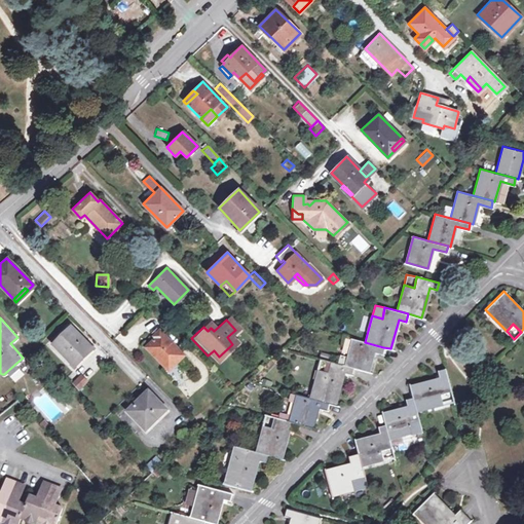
[(69,325),(51,343),(72,364),(89,346),(69,325)]
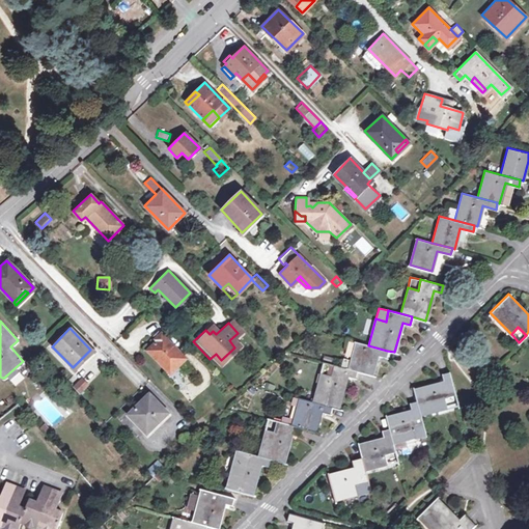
[(185,358),(160,332),(155,337),(157,340),(146,351),(169,373),(185,358)]
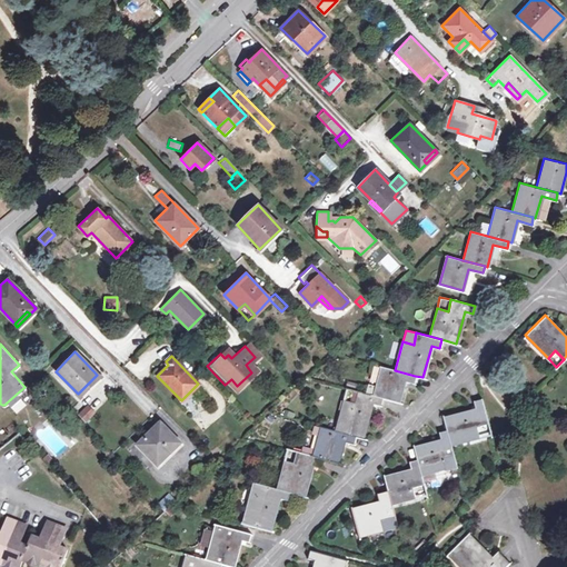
[(374,395),(381,397),(398,401),(404,380),(413,383),(415,376),(395,370),(381,366),(374,395)]
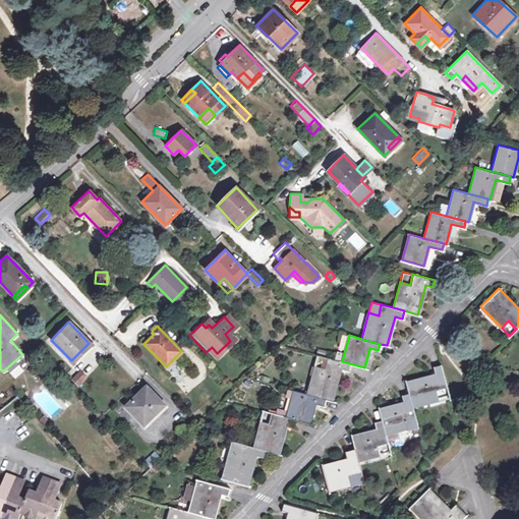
[(212,347),(206,352),(212,358),(217,353),(212,347)]
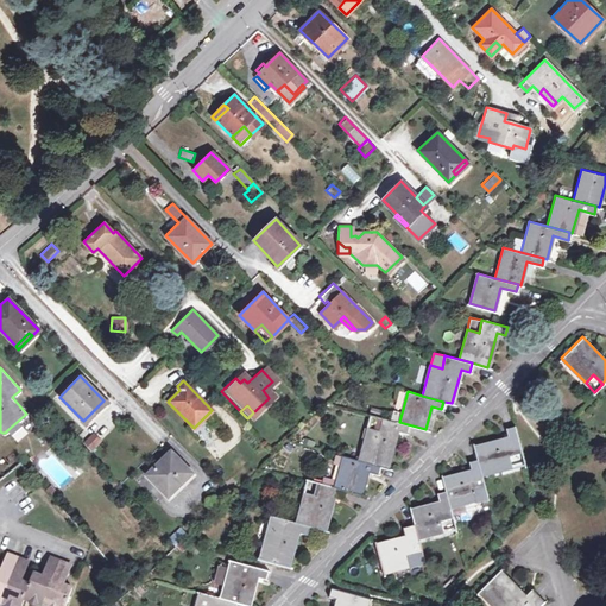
[(377,416),(370,415),(367,425),(378,429),(382,417),(377,416)]
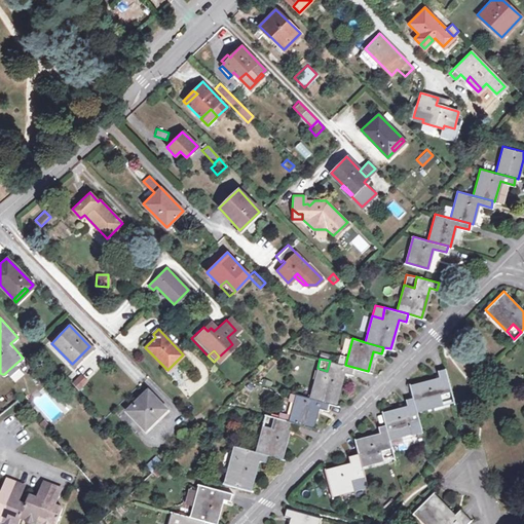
[(317,368),(309,398),(328,403),(335,404),(343,372),(350,374),(352,367),(345,365),(330,361),(327,371),(317,368)]
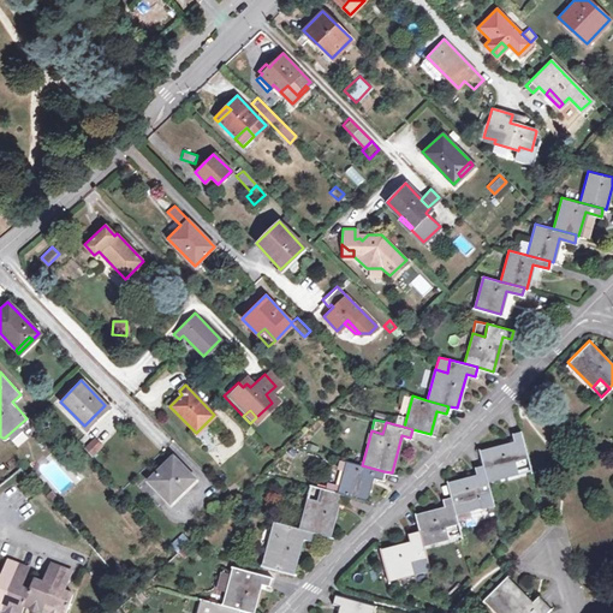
[(22,429),(18,426),(7,435),(11,439),(22,429)]
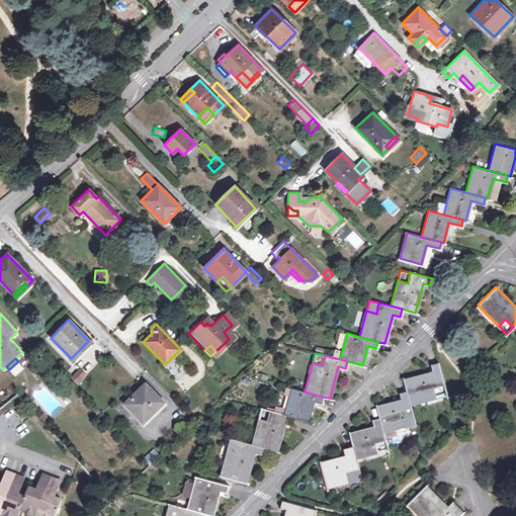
[(403,379),(406,391),(410,404),(435,397),(433,388),(444,384),(438,362),(430,364),(432,371),(403,379)]
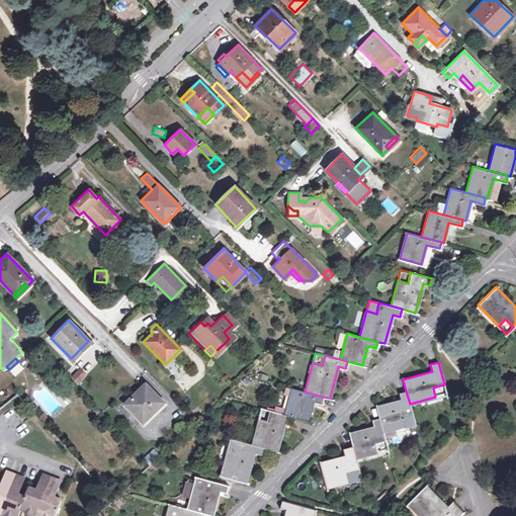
[(70,376),(75,383),(84,375),(78,369),(70,376)]
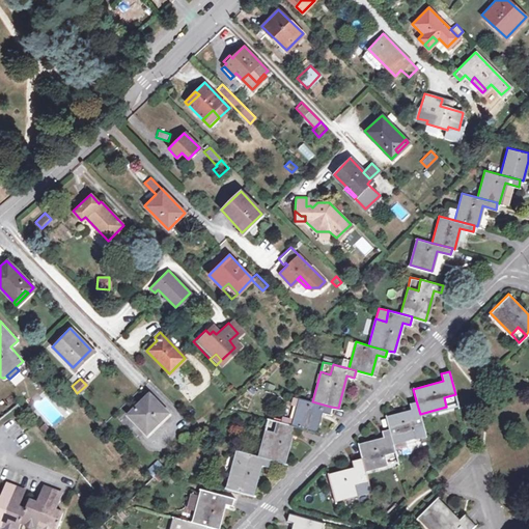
[(147,393),(127,414),(145,433),(166,413),(147,393)]
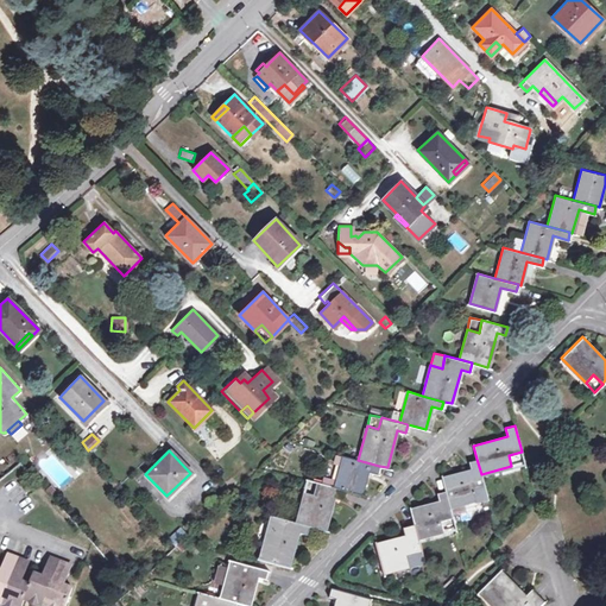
[(524,462),(522,452),(509,455),(511,466),(524,462)]
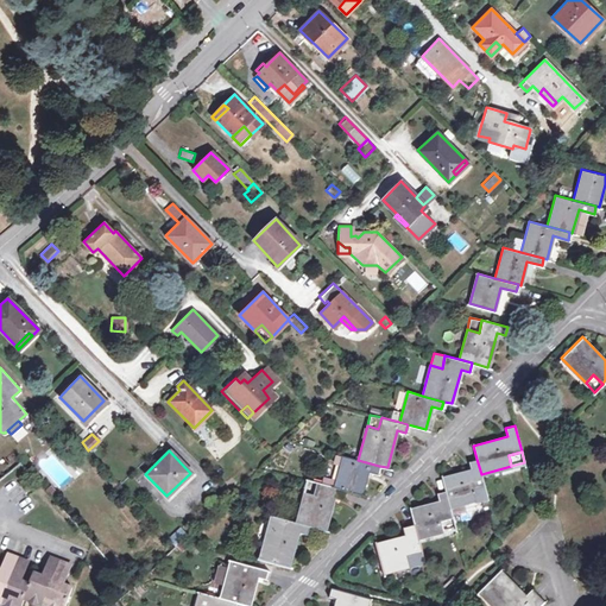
[(377,474),(379,466),(358,460),(342,455),(341,455),(335,454),(333,462),(340,465),(334,486),(345,490),(360,494),(366,471),(377,474)]
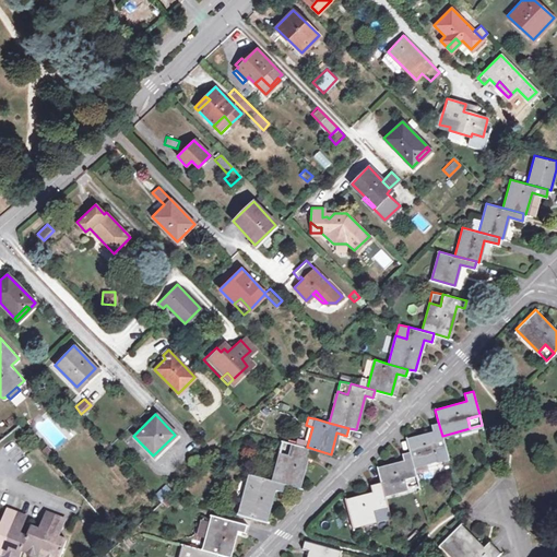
[(409,450),(413,465),(448,455),(442,436),(438,422),(430,424),(433,431),(405,438),(409,450)]
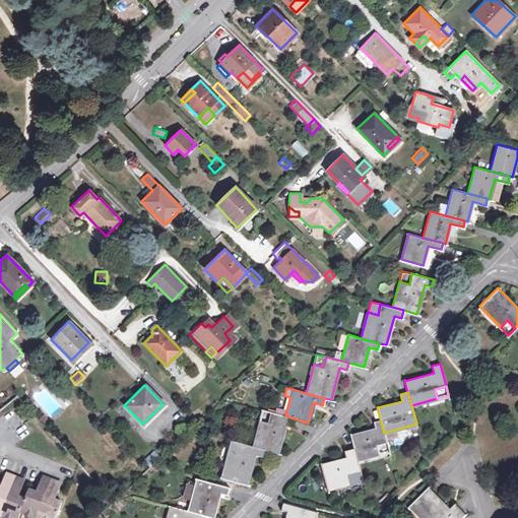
[(190,412),(196,418),(203,411),(197,405),(190,412)]
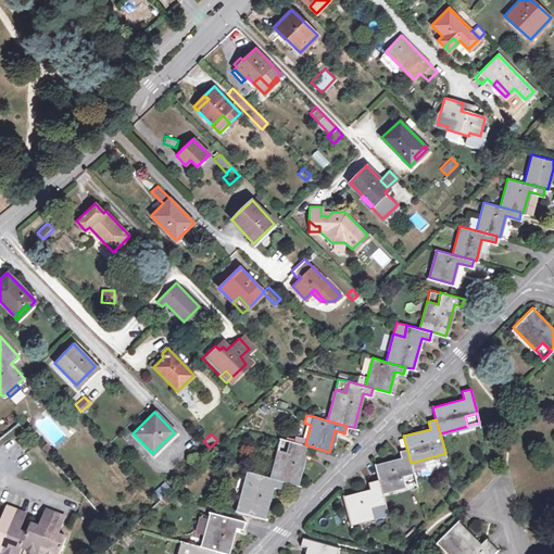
[(280,438),(277,449),(286,452),(289,440),(280,438)]
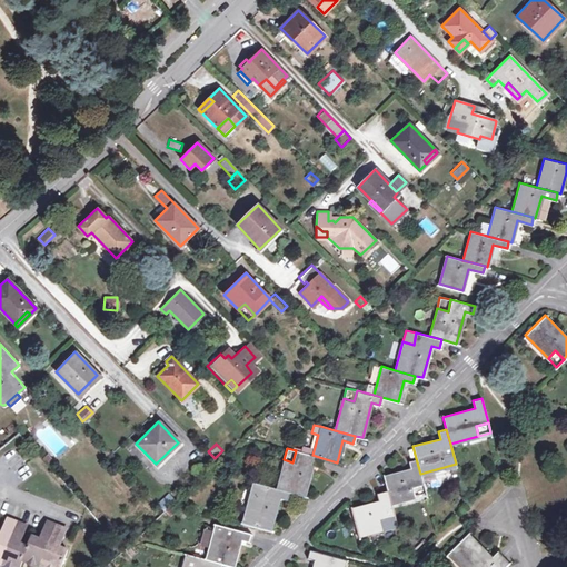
[(276,489),(288,493),(304,496),(312,464),(320,466),(322,458),(312,455),(296,450),(292,463),(284,459),(276,489)]
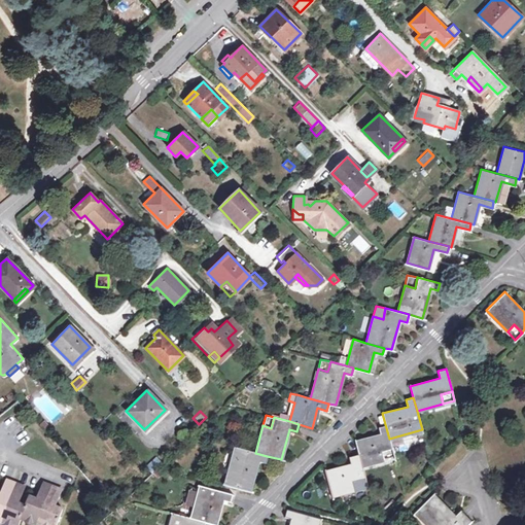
[(50,427),(44,419),(40,422),(46,430),(50,427)]
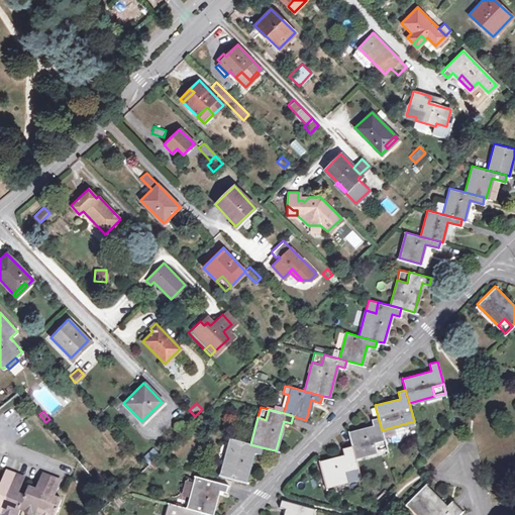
[(384,439),(382,430),(378,416),(371,418),(373,425),(348,432),(351,445),(354,457),(376,451),(374,442),(384,439)]
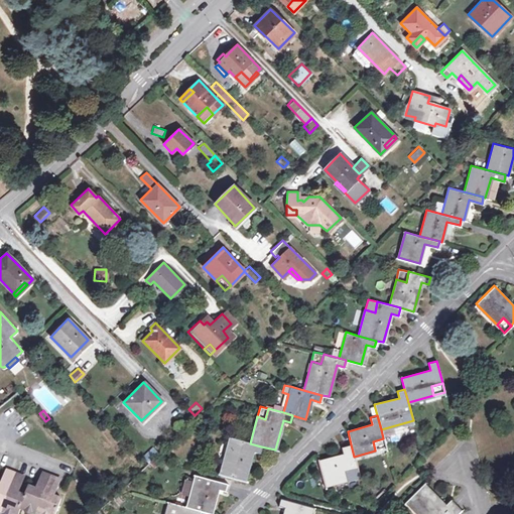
[(229,437),(226,447),(236,451),(238,440),(229,437)]
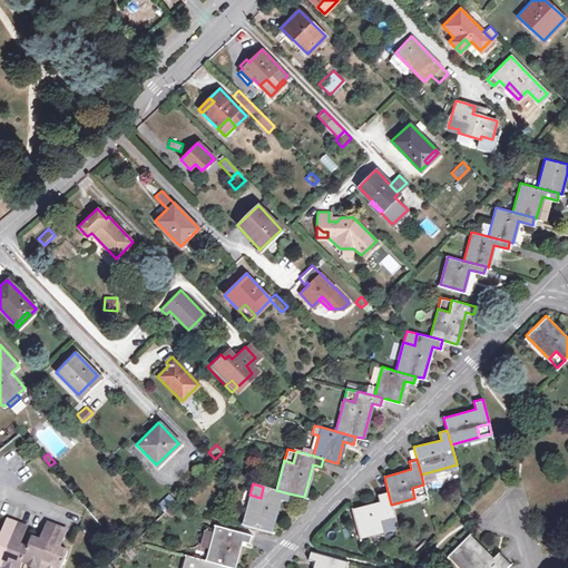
[(427,495),(423,485),(412,488),(414,498),(427,495)]
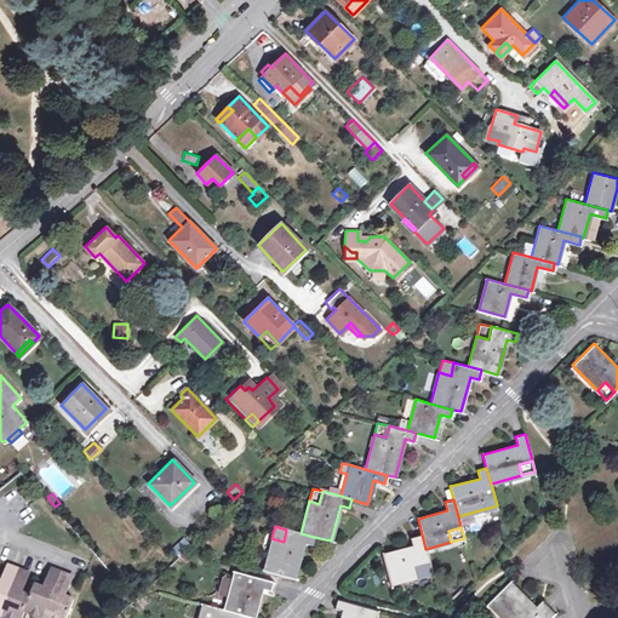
[(314,537),(301,533),(286,530),(284,542),(272,538),(263,570),(293,577),(302,542),(312,545),(314,537)]
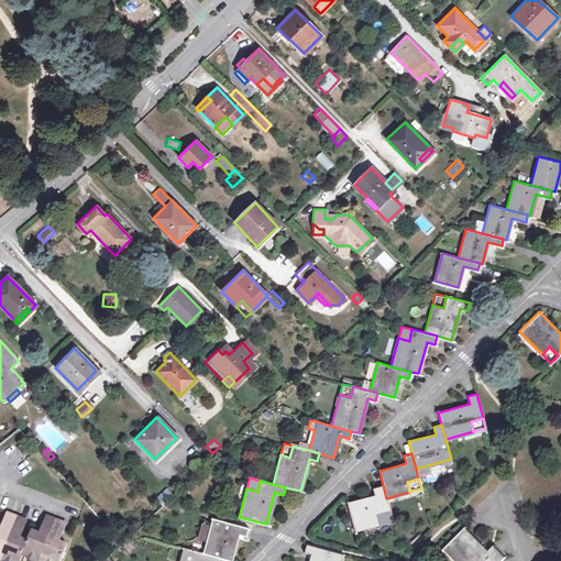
[(386,498),(383,485),(372,487),(374,496),(348,503),(355,530),(377,524),(374,514),(389,509),(386,498)]
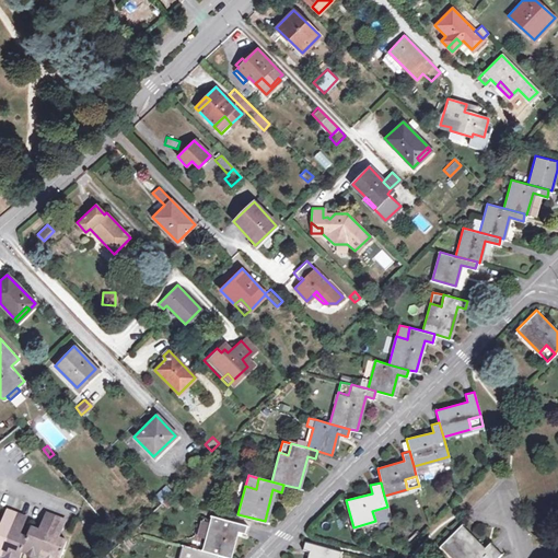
[(172,490),(165,484),(153,495),(160,502),(172,490)]
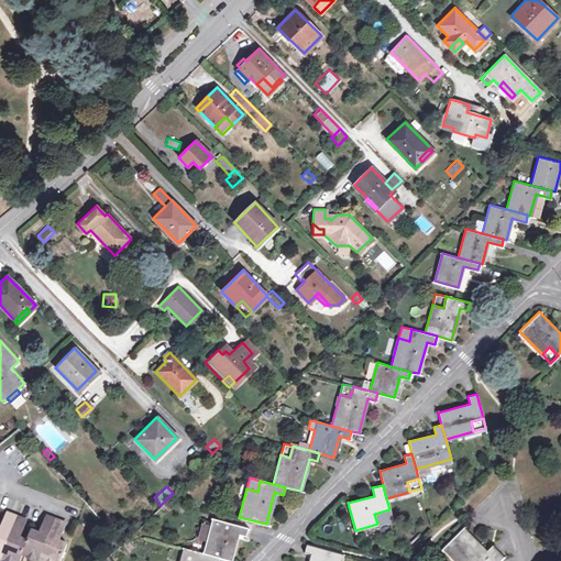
[(393,520),(389,509),(374,514),(377,524),(393,520)]
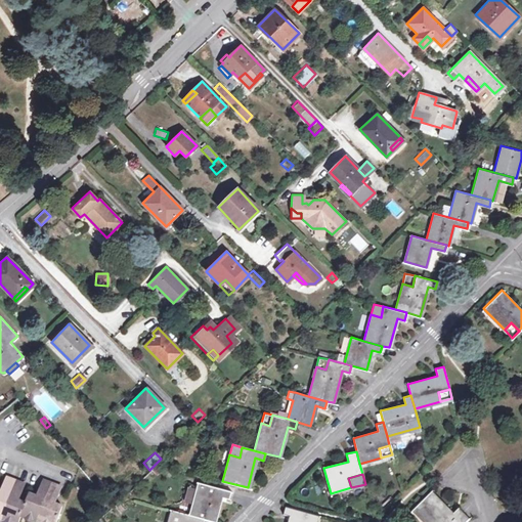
[(0,518),(10,521),(16,521),(19,515),(39,521),(53,521),(61,504),(53,501),(59,483),(42,477),(36,494),(28,491),(25,502),(16,498),(23,482),(4,475),(0,486),(0,518)]
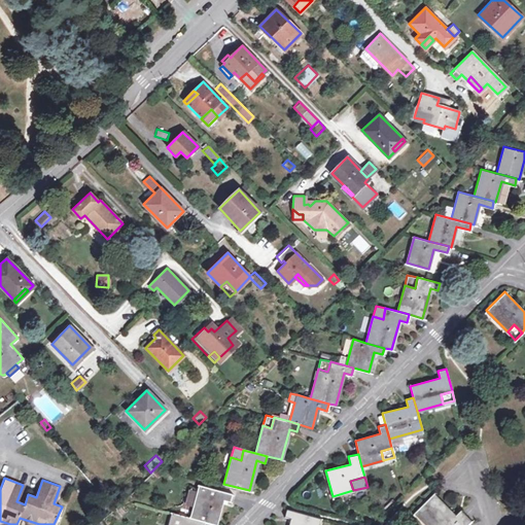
[(190,518),(204,522),(215,524),(222,499),(230,501),(232,494),(200,485),(190,518)]
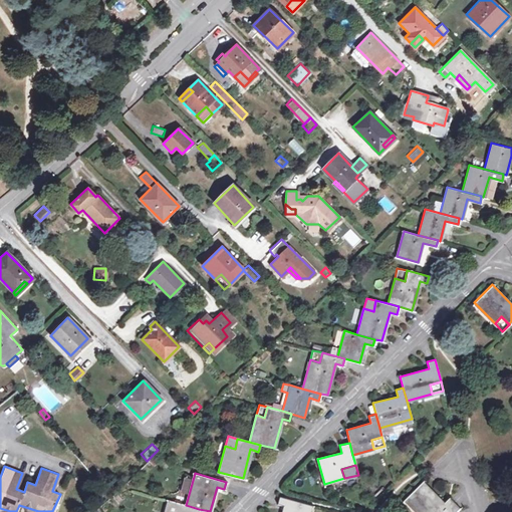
[(430,511),(454,511),(460,507),(449,497),(444,502),(423,481),(404,499),(416,511),(429,511),(430,511)]
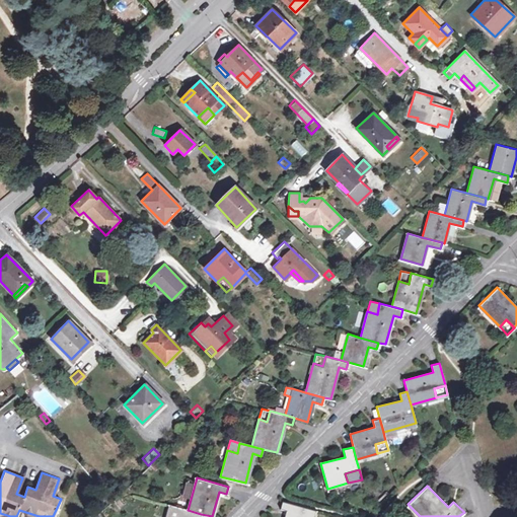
[(311,516),(314,510),(281,501),(279,508),(287,511),(285,516),(311,516)]
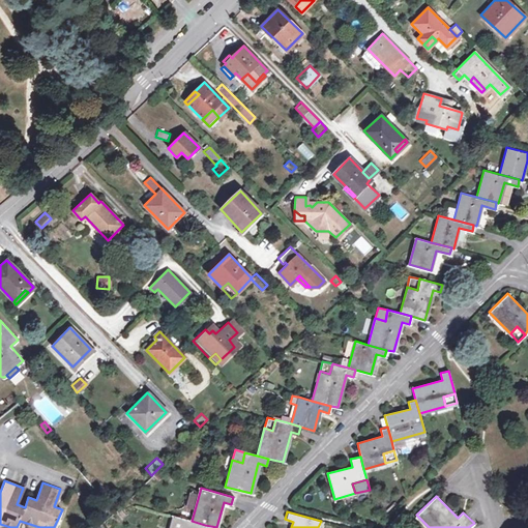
[(204,527),(205,525),(192,521),(172,516),(168,527),(204,527)]
